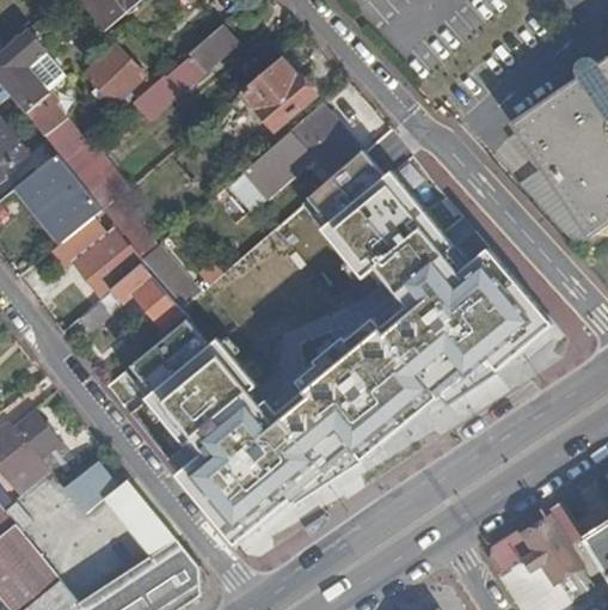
[(63,0),(94,35),(135,0),(63,0)]
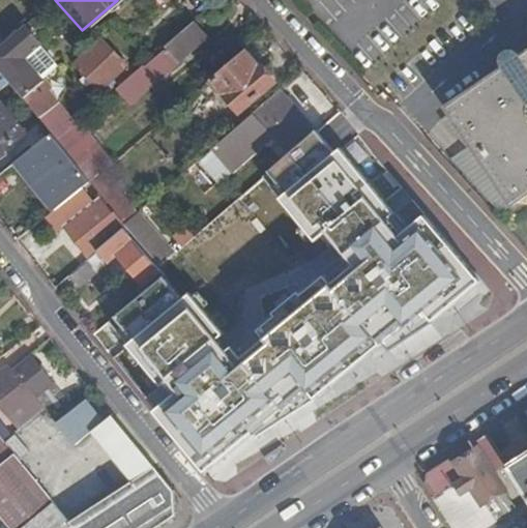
[(207,41),(191,22),(114,87),(129,106),(207,41)]
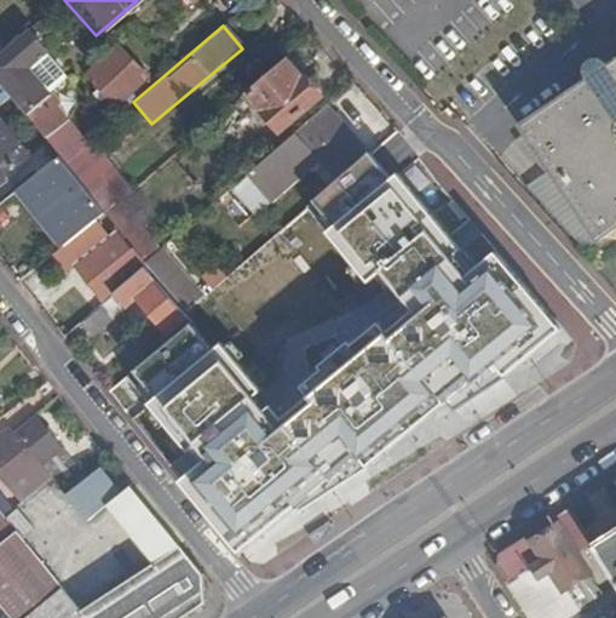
[(27,27),(5,46),(0,50),(22,75),(47,53),(27,27)]
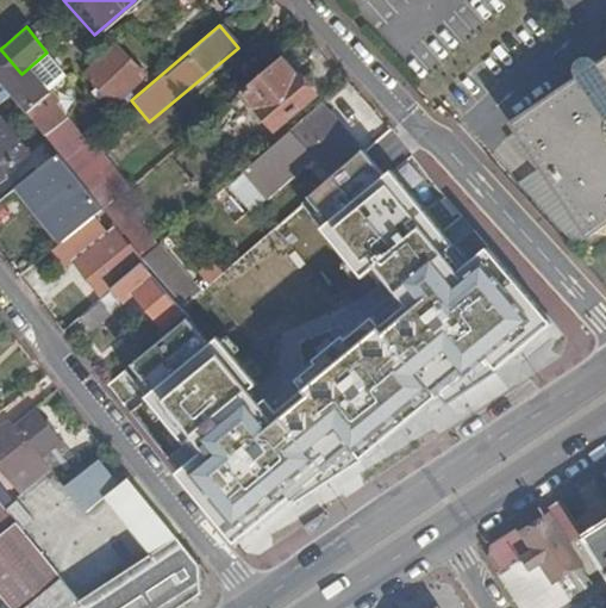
[(111,105),(142,76),(113,44),(82,74),(93,86),(100,94),(111,105)]
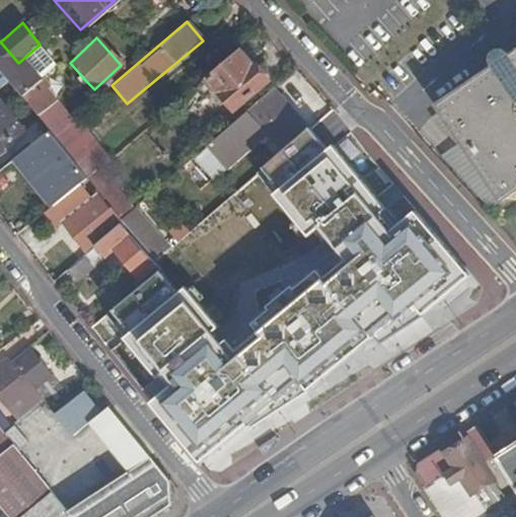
[(0,42),(0,71),(19,95),(34,82),(18,63),(0,42)]
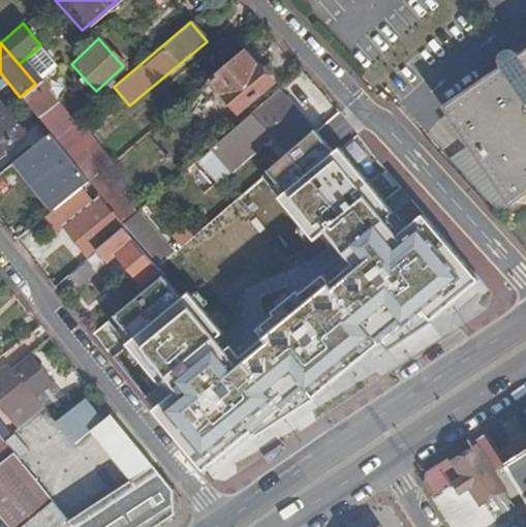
[(258,59),(256,61),(245,48),(211,76),(239,110),(276,79),(258,59)]
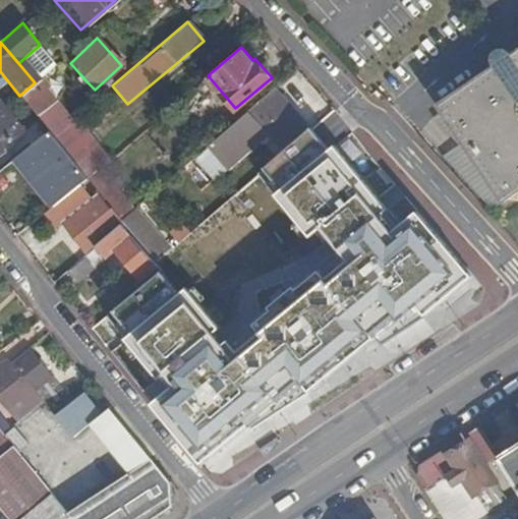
[(435,109),(438,114),(459,146),(500,208),(517,195),(517,53),(512,57),(507,55),(500,55),(494,57),(492,59),(488,63),(491,72),(435,109)]
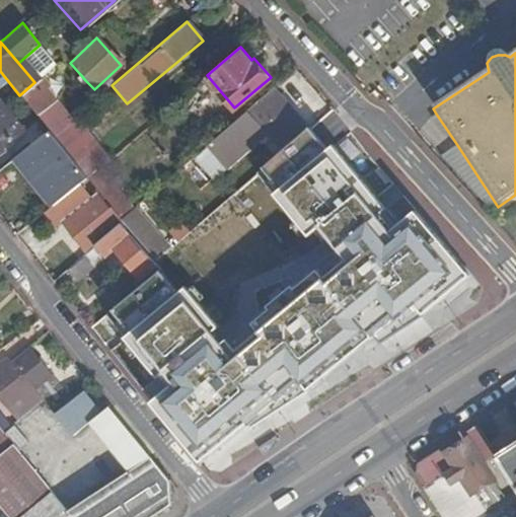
[(85,80),(79,73),(75,77),(81,83),(85,80)]
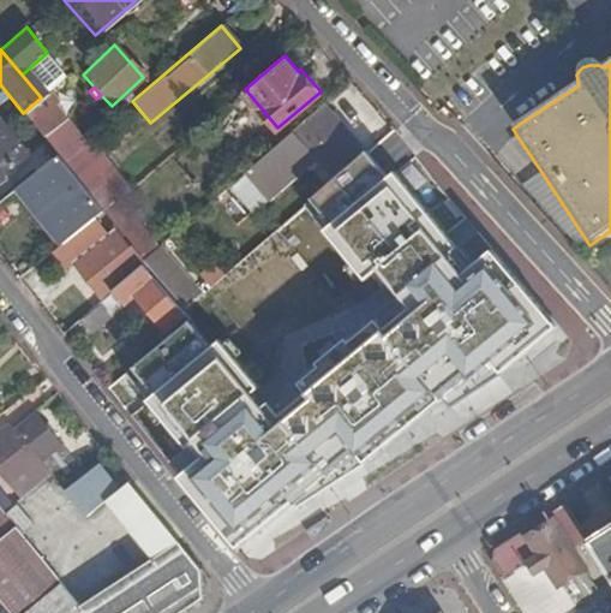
[(41,97),(23,113),(57,154),(64,161),(83,144),(48,101),(52,99),(46,93),(41,97)]
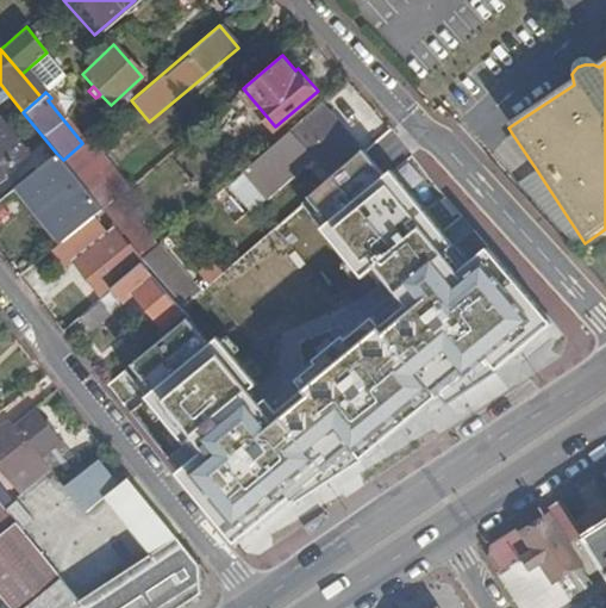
[(319,104),(241,171),(262,196),(310,155),(324,171),(354,146),(319,104)]
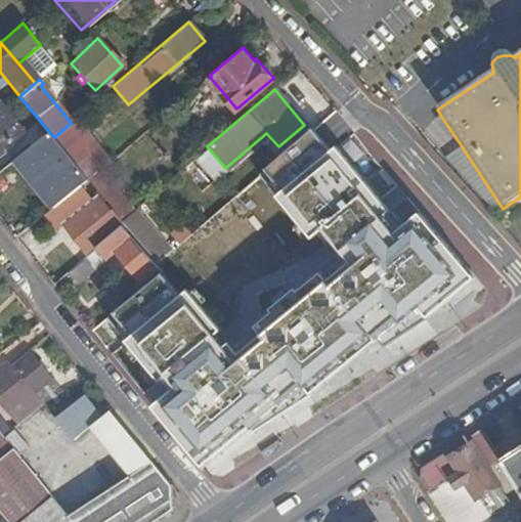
[(0,148),(19,133),(0,109),(0,148)]
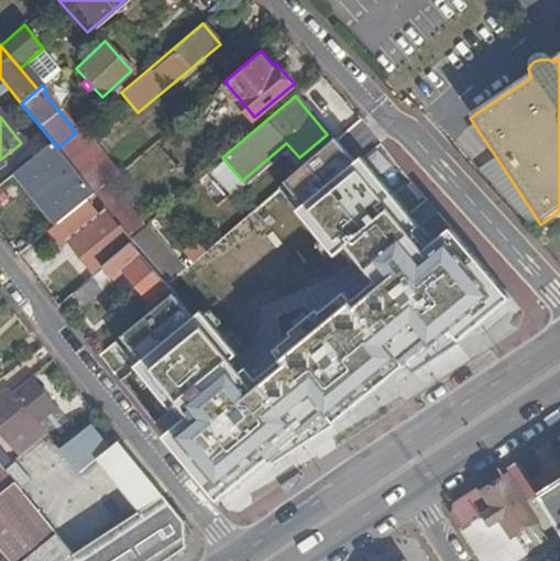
[(525,229),(533,231),(534,230),(540,224),(496,157),(473,123),(471,125),(464,130),(491,162),(473,174),(525,229)]
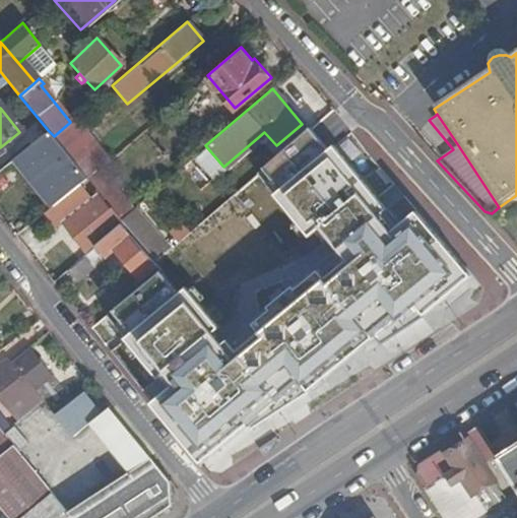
[(70,122),(54,136),(86,177),(86,178),(97,170),(107,160),(73,119),(70,122)]
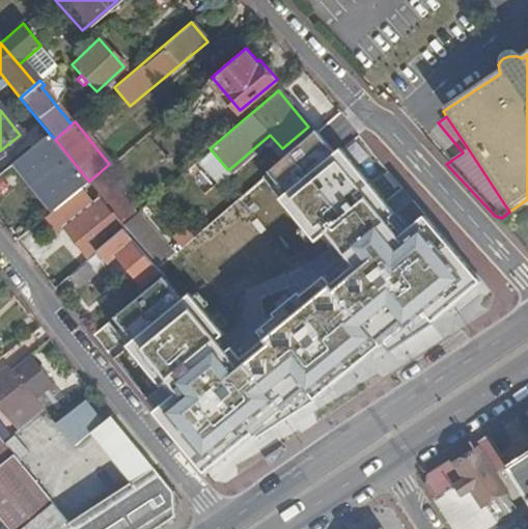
[(45,185),(38,191),(53,209),(88,181),(55,139),(49,133),(21,156),(45,185)]
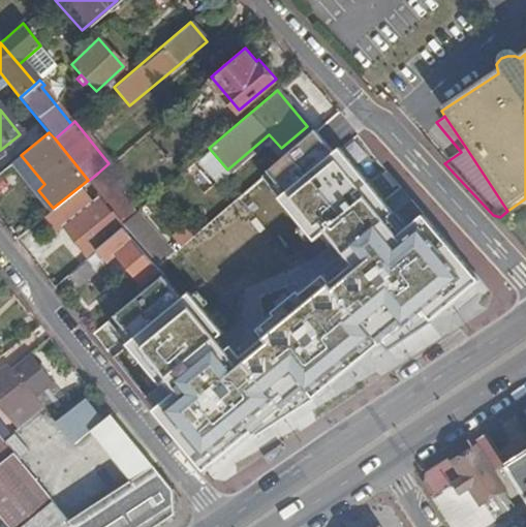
[(203,163),(190,174),(202,189),(215,180),(203,163)]
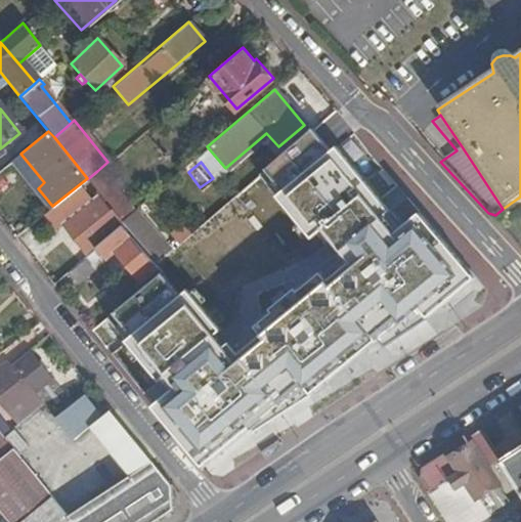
[(97,171),(87,179),(121,221),(131,212),(97,171)]
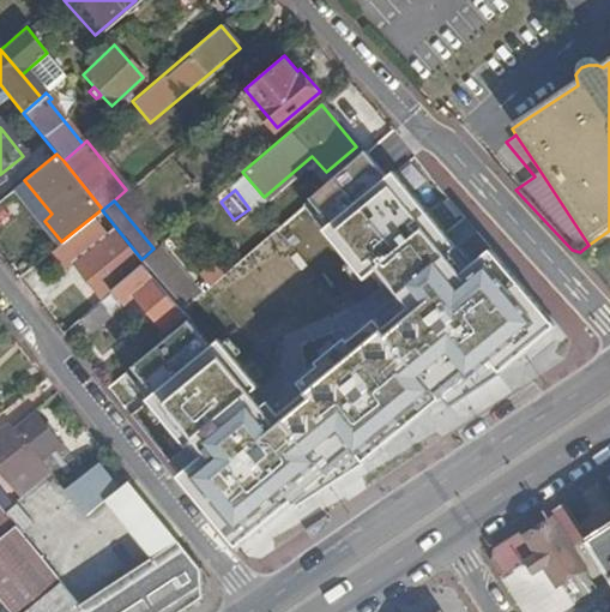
[(102,209),(61,241),(53,247),(65,263),(72,259),(103,297),(144,263),(142,259),(102,210),(102,209)]
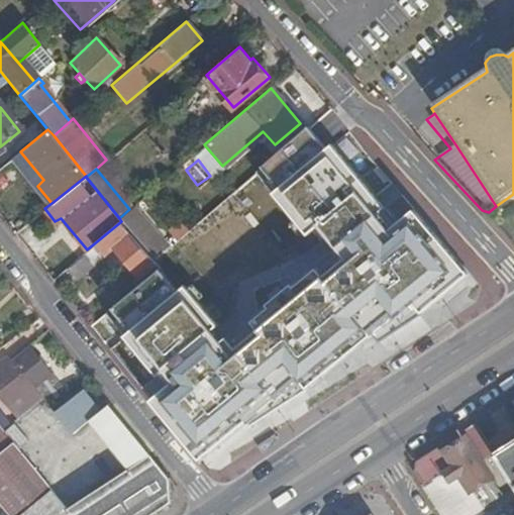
[(151,260),(121,221),(87,249),(77,258),(65,268),(73,278),(111,247),(135,277),(153,262),(151,260)]
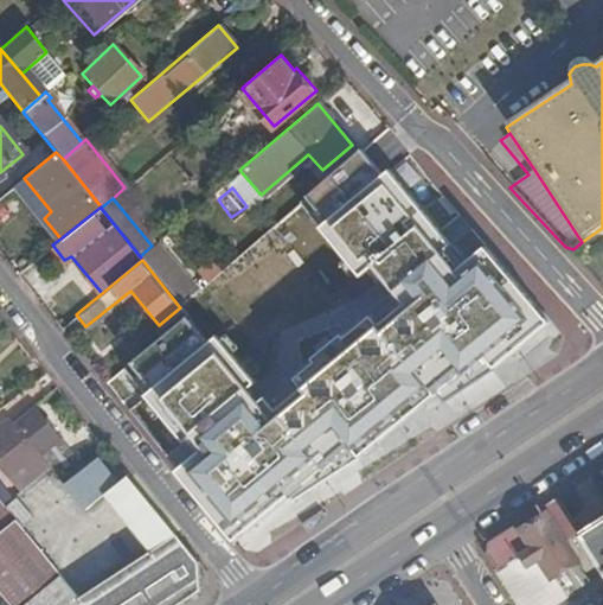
[(90,303),(84,293),(52,318),(59,328),(76,314),(90,303)]
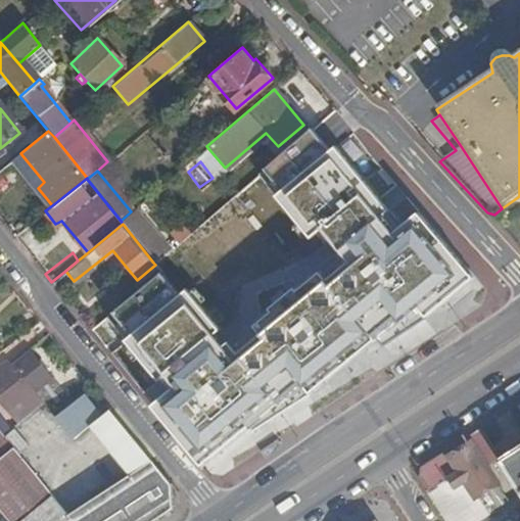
[(161,272),(155,265),(137,280),(143,286),(161,272)]
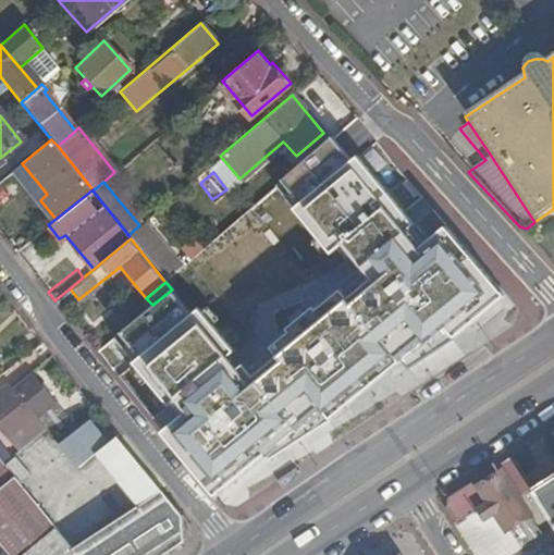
[(31,371),(11,386),(34,415),(36,417),(54,403),(31,371)]
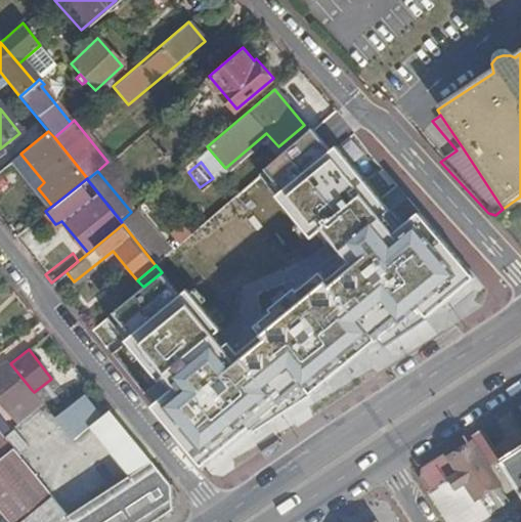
[(0,404),(17,425),(43,404),(34,392),(32,390),(10,363),(9,361),(0,368),(0,404)]
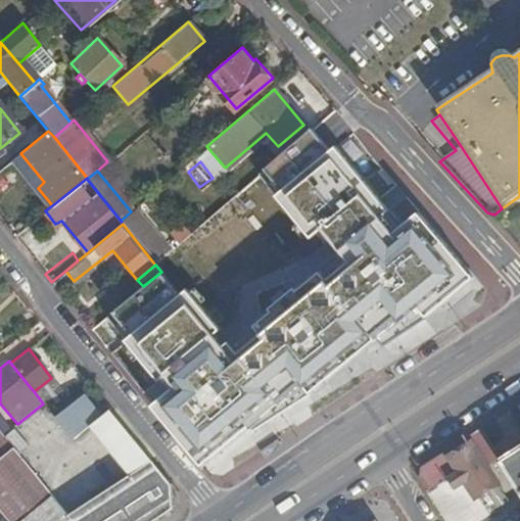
[(51,378),(34,391),(43,404),(48,409),(64,395),(51,378)]
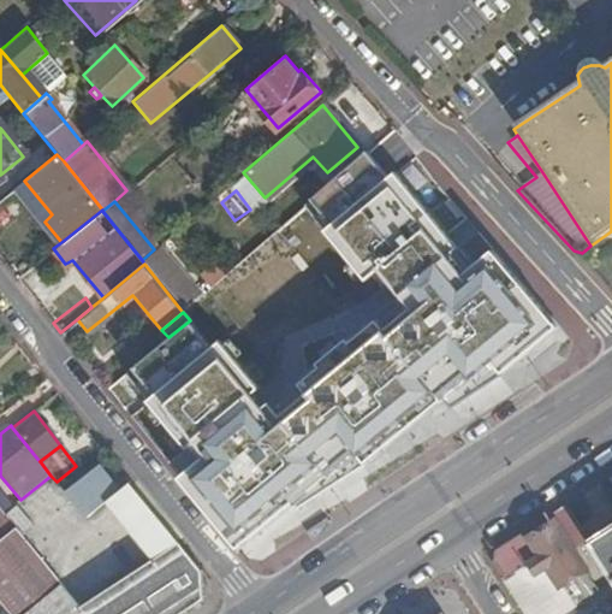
[(107,502),(118,494),(96,466),(64,491),(85,519),(107,502)]
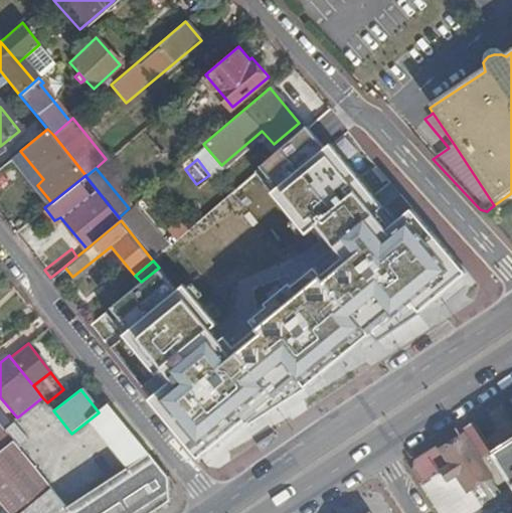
[(99,412),(90,419),(129,469),(149,453),(109,404),(99,412)]
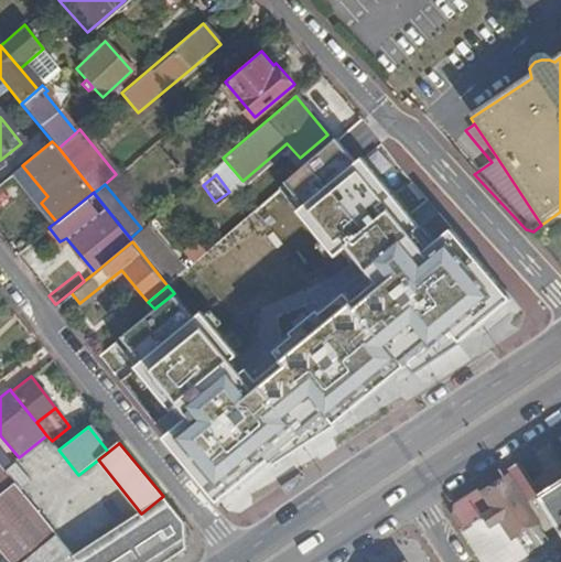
[(13,462),(3,469),(20,490),(30,482),(13,462)]
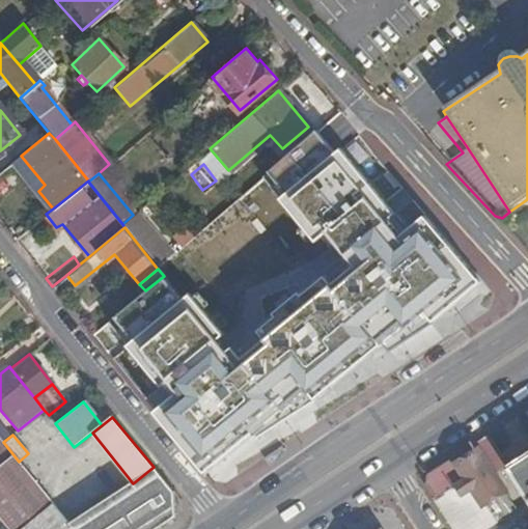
[(0,519),(8,528),(75,528),(19,462),(3,442),(0,438),(0,519)]
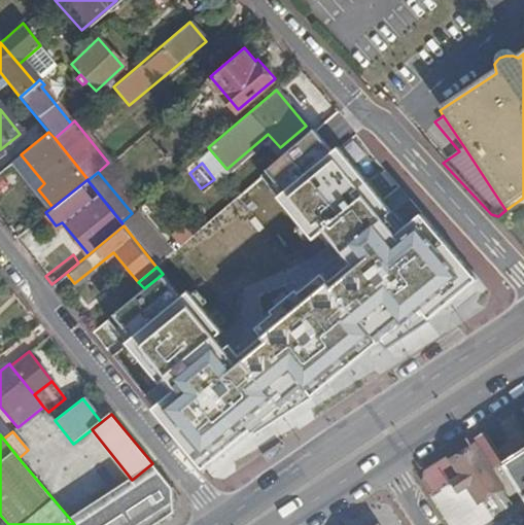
[(422,470),(420,481),(449,524),(478,524),(510,503),(469,440),(422,470)]
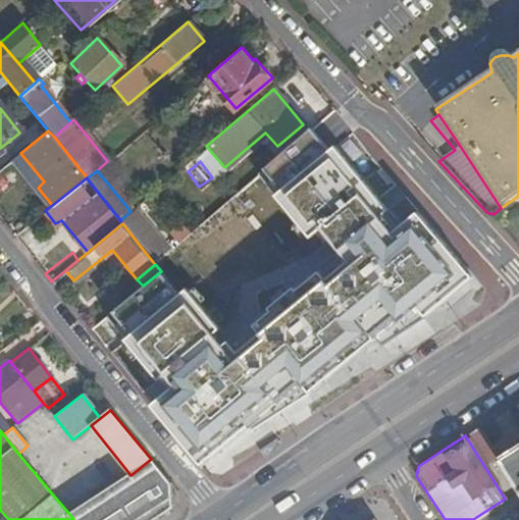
[(518,449),(499,463),(518,495),(518,449)]
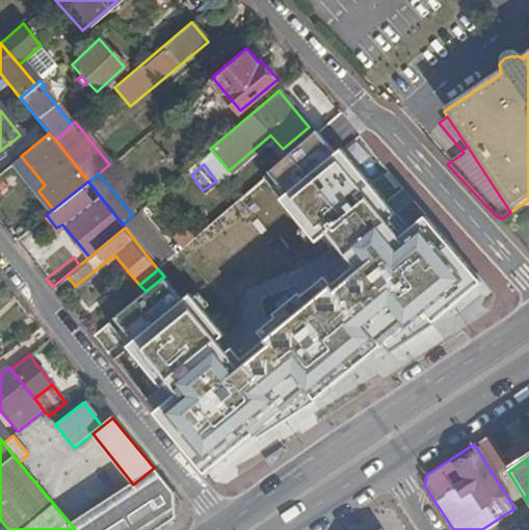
[(133,484),(78,529),(153,529),(179,513),(182,503),(154,468),(133,484)]
